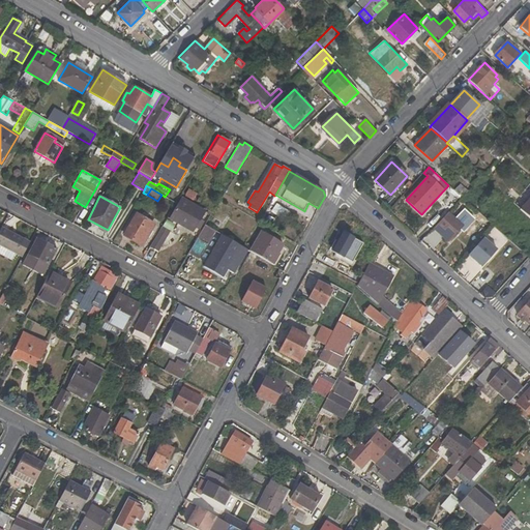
[(406,203),(400,198),(387,210),(393,216),(406,203)]
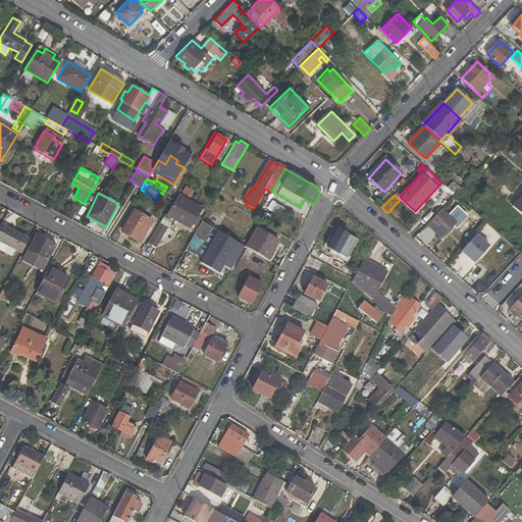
[(521,195),(512,206),(521,215),(521,195)]
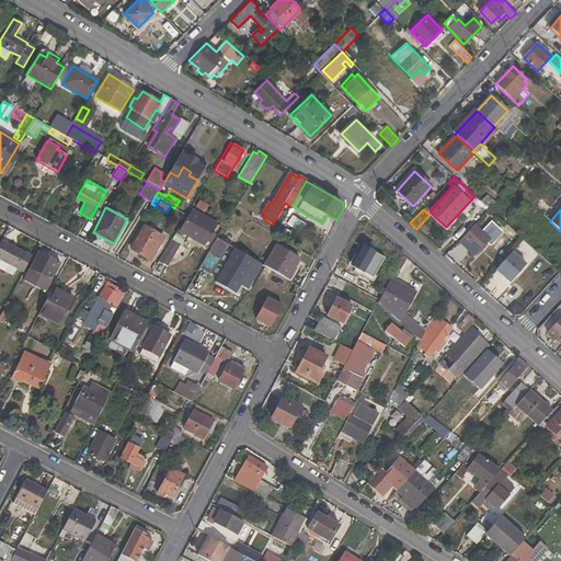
[(204,245),(208,239),(212,232),(216,224),(192,210),(180,231),(204,245)]
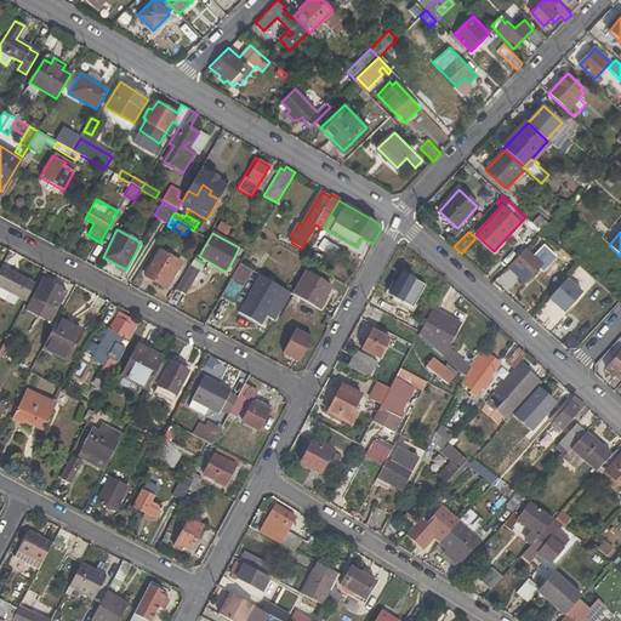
[(166,288),(181,263),(160,251),(146,275),(166,288)]
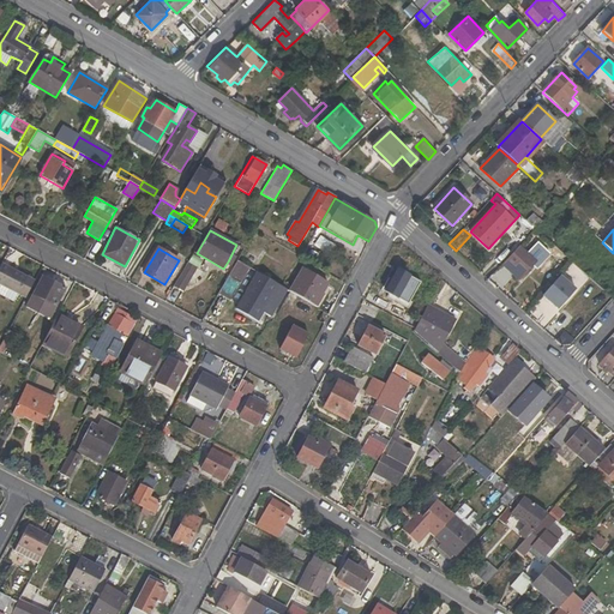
[(534,263),(518,248),(504,264),(519,277),(534,263)]
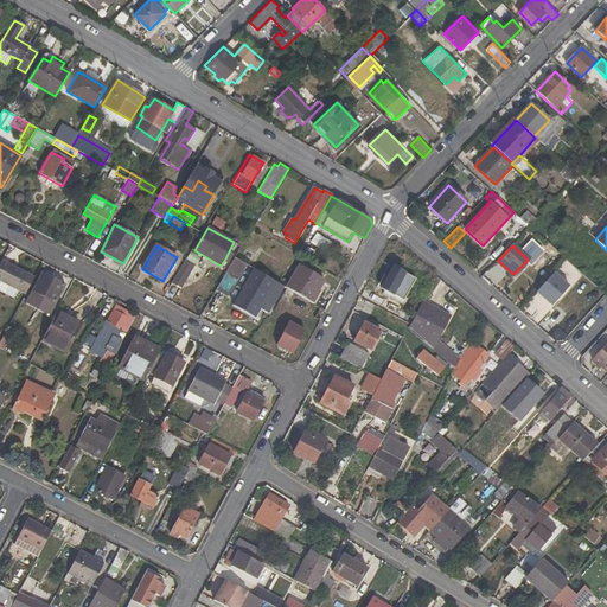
[(0,262),(0,289),(14,298),(18,291),(27,273),(1,260),(0,262)]
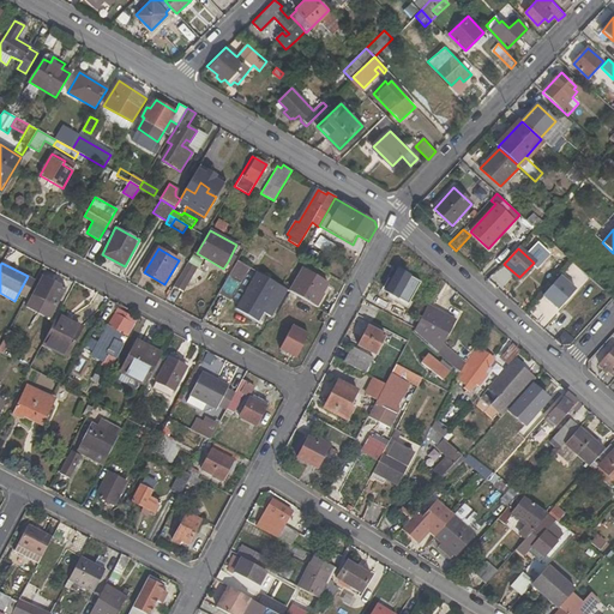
[(240,280),(246,269),(236,263),(229,274),(240,280)]
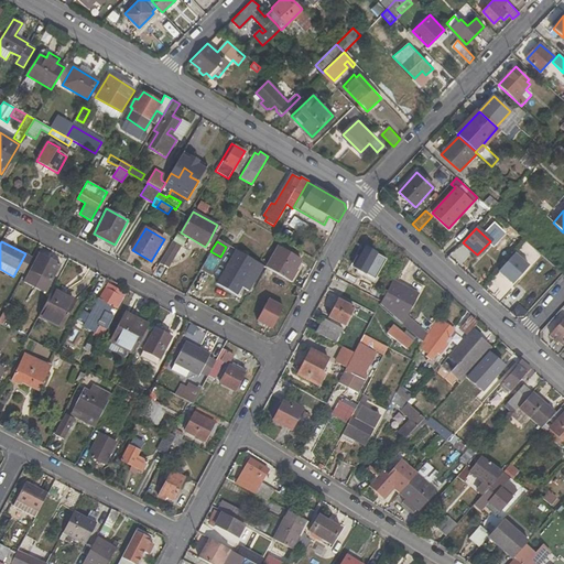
[(278,247),(267,268),(290,281),(301,260),(278,247)]
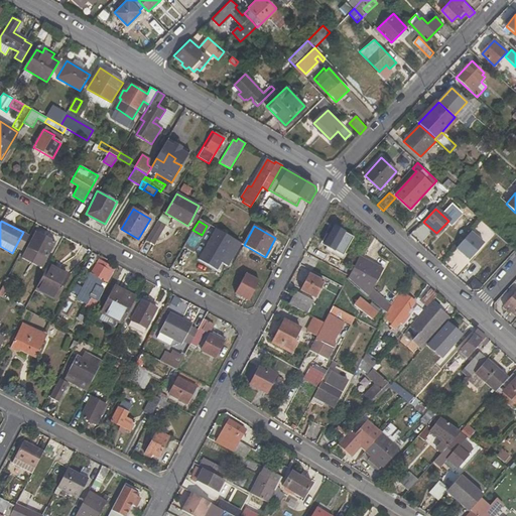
[(162,231),(155,227),(147,240),(154,244),(162,231)]
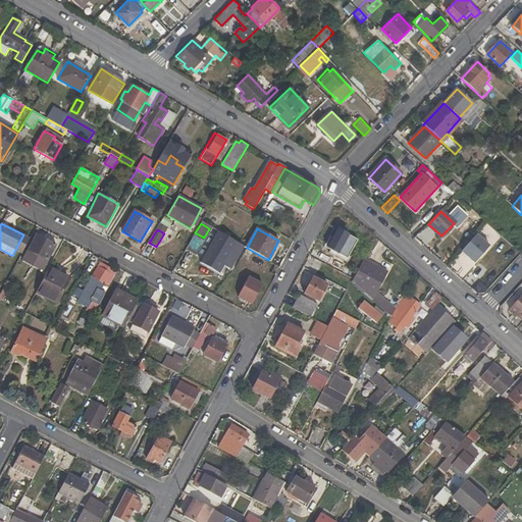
[(347,259),(357,240),(337,229),(327,248),(347,259)]
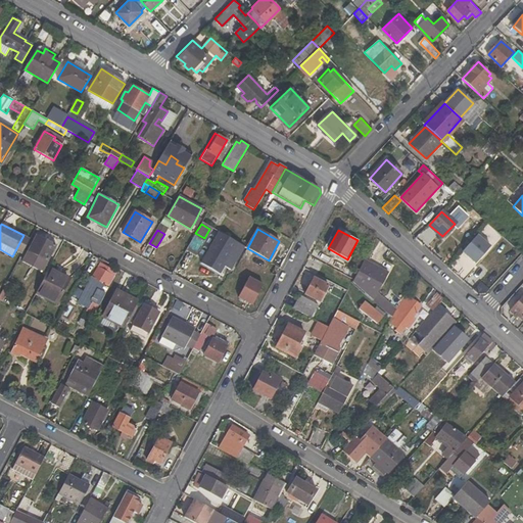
[(15,250),(21,254),(30,239),(24,235),(15,250)]
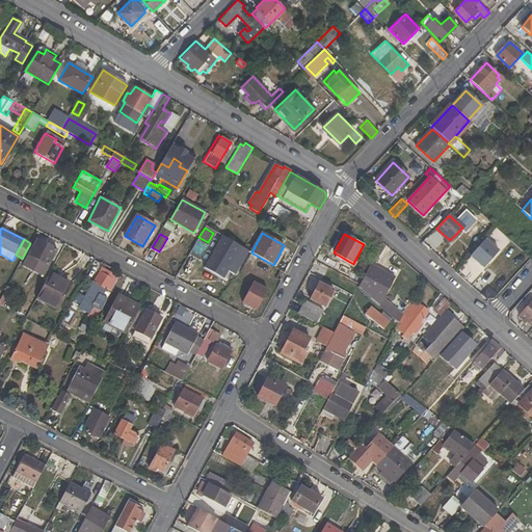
[(57,250),(36,239),(28,255),(49,265),(57,250)]
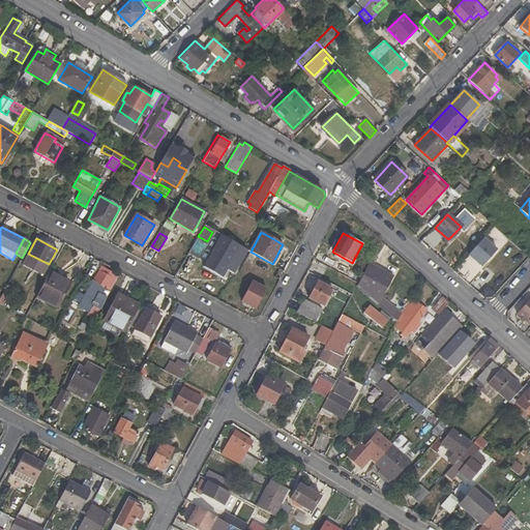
[(463,262),(475,273),(496,251),(483,238),(463,262)]
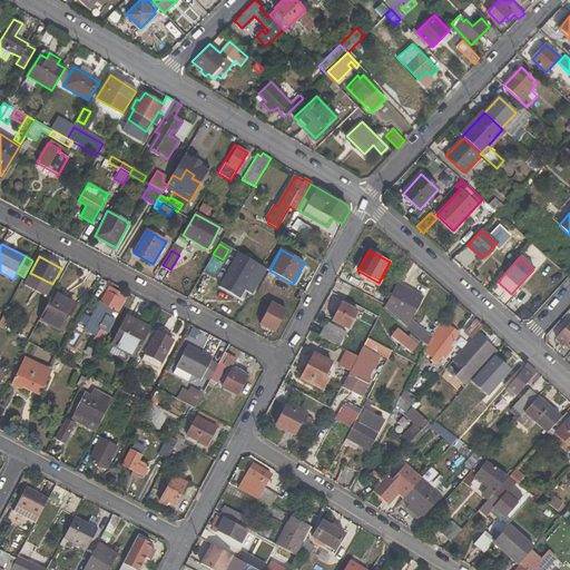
[(218,266),(209,261),(205,268),(214,274),(218,266)]
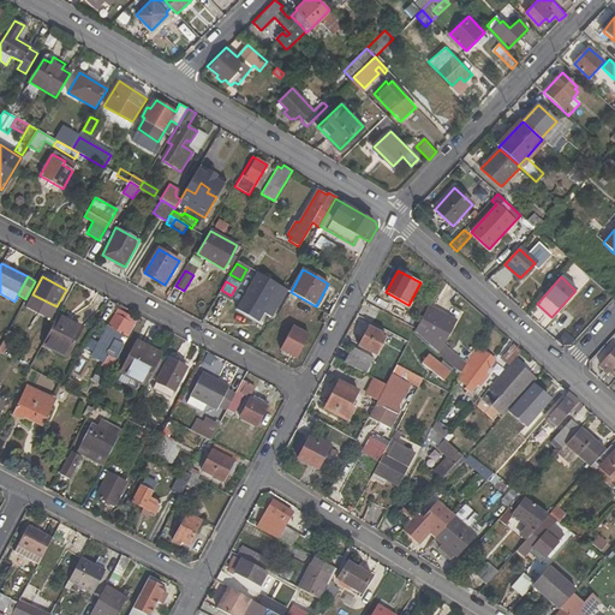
[(257,321),(272,298),(251,287),(238,310),(257,321)]
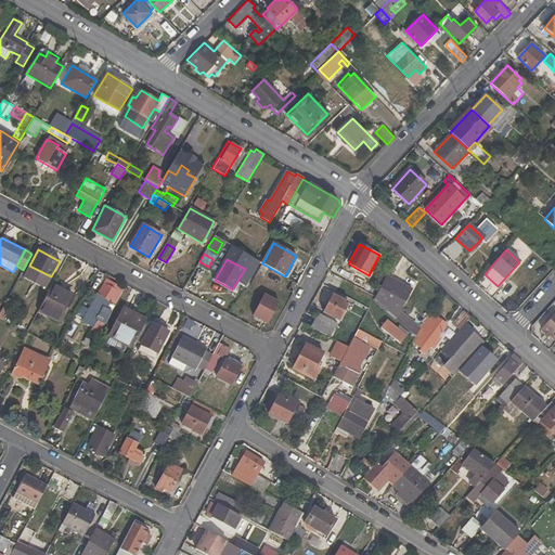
[(27,272),(48,283),(51,276),(29,266),(27,272)]
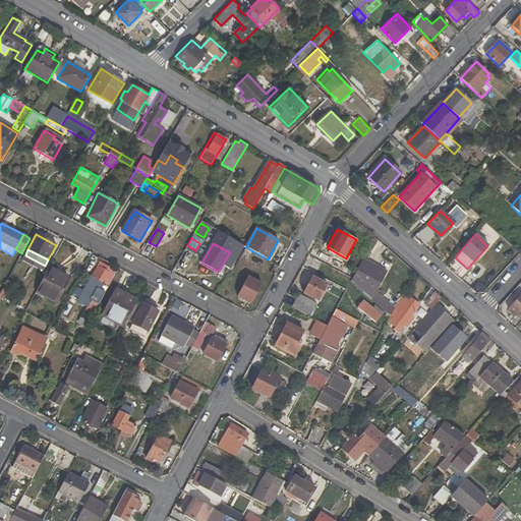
[(385,271),(362,258),(352,279),(351,280),(364,291),(363,293),(387,313),(394,304),(387,298),(386,300),(374,291),(385,271)]
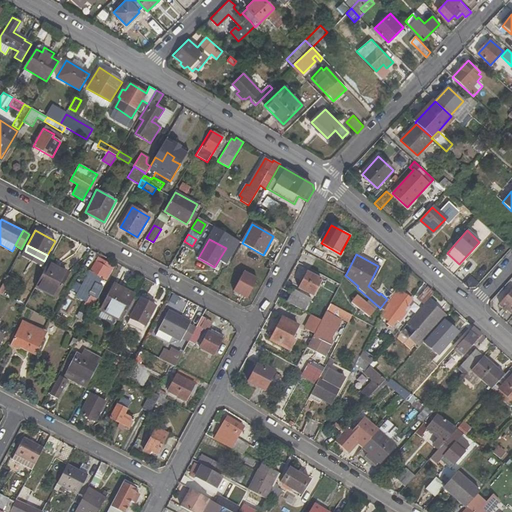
[(87,294),(85,299),(92,302),(94,303),(102,289),(99,286),(108,269),(96,262),(90,272),(93,273),(91,277),(90,277),(85,287),(87,288),(85,293),(87,294)]
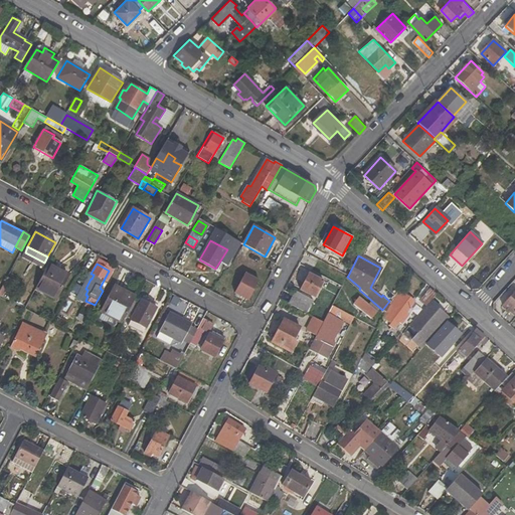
[(56,298),(67,276),(48,266),(36,288),(56,298)]
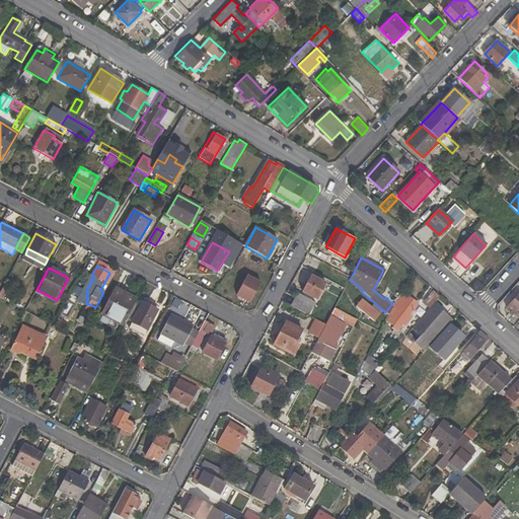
[(236,295),(250,302),(261,283),(246,276),(236,295)]
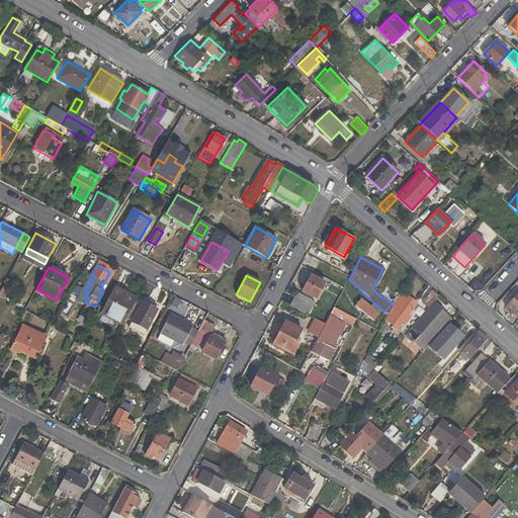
[(316,298),(324,282),(311,276),(303,291),(316,298)]
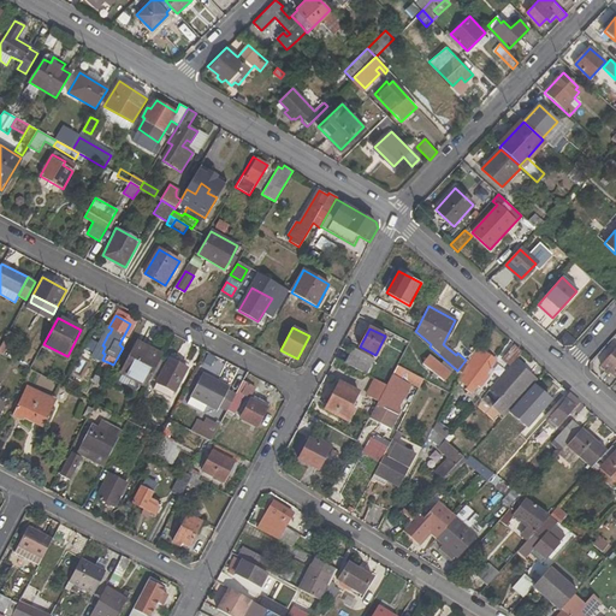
[(138,383),(146,386),(149,379),(160,360),(161,355),(136,342),(119,373),(122,374),(118,381),(134,390),(138,383)]
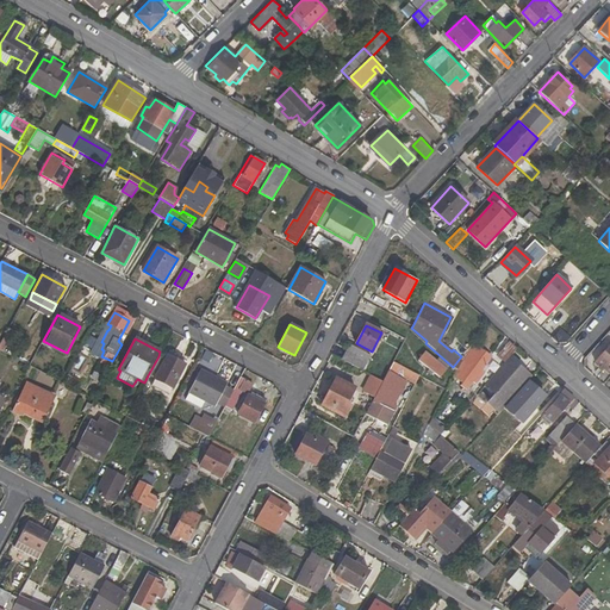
[(480,371),(491,356),(472,343),(456,371),(447,390),(446,393),(450,396),(460,380),(462,383),(460,386),(466,391),(472,383),(474,384),(484,372),(480,371)]
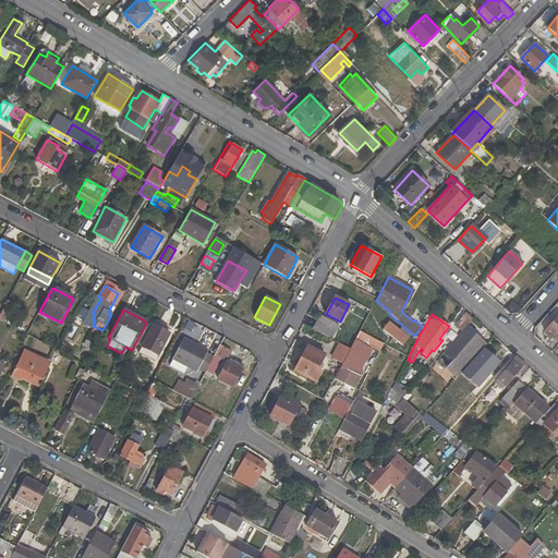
[(426,322),(419,314),(414,319),(422,326),(426,322)]
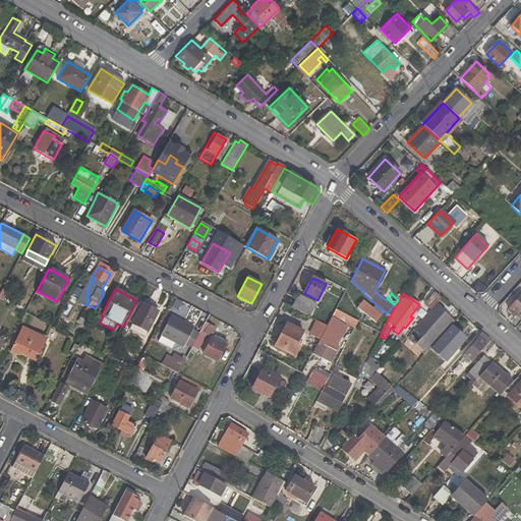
[(315,303),(298,294),(291,307),(308,316),(315,303)]
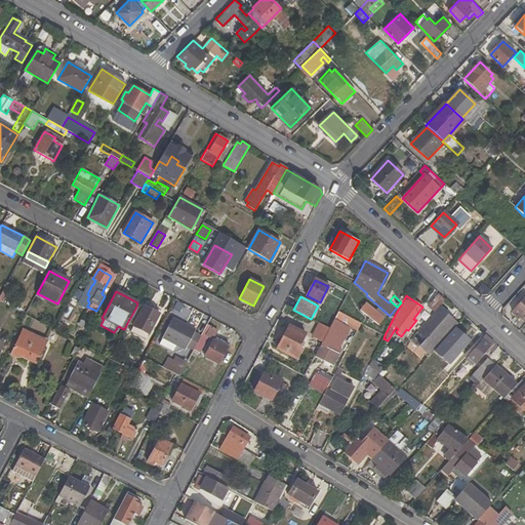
[(434,312),(438,308),(443,303),(436,296),(427,307),(434,312)]
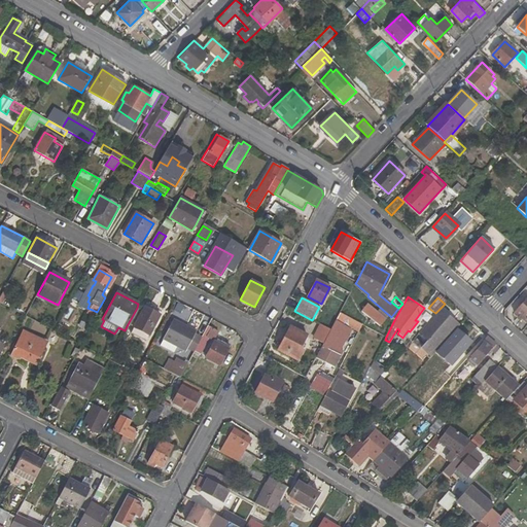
[(526,297),(514,312),(526,323),(526,297)]
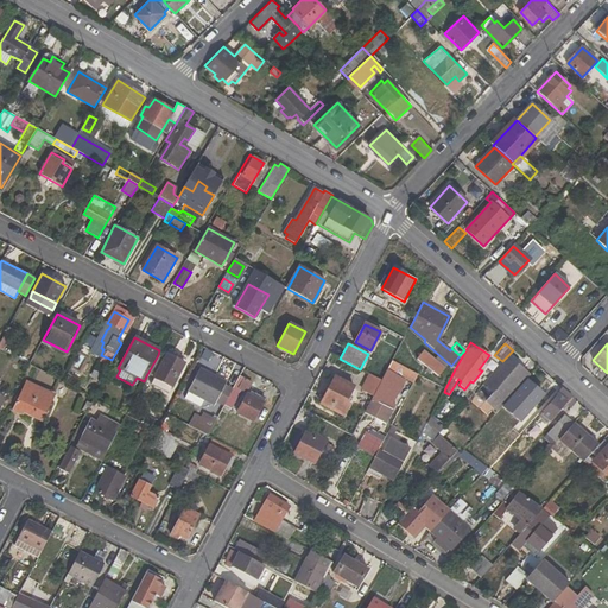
[(437,377),(448,365),(437,356),(434,361),(424,353),(417,360),(437,377)]
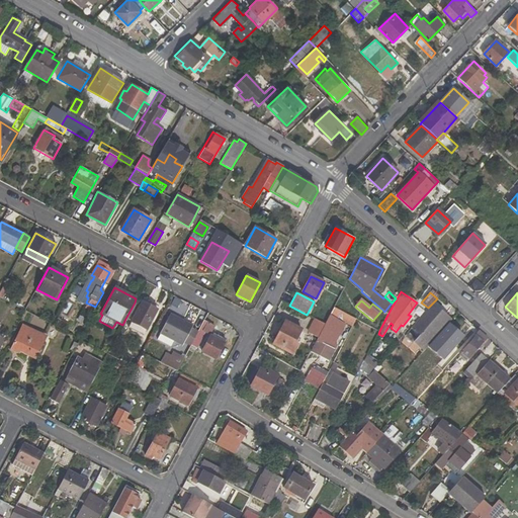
[(142,301),(140,305),(135,303),(125,319),(147,330),(158,310),(142,301)]
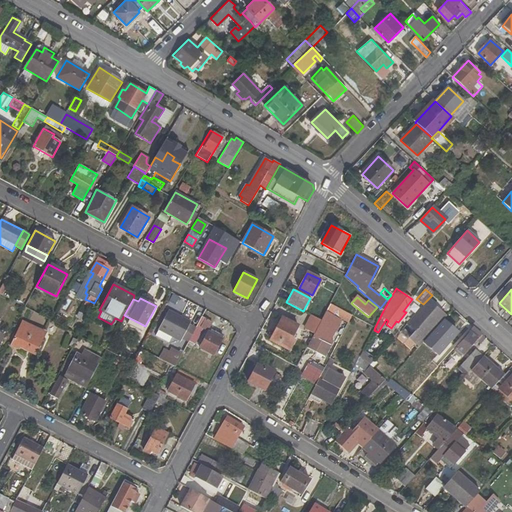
[(420,346),(446,317),(427,300),(423,304),(407,322),(417,330),(410,338),(420,346)]
